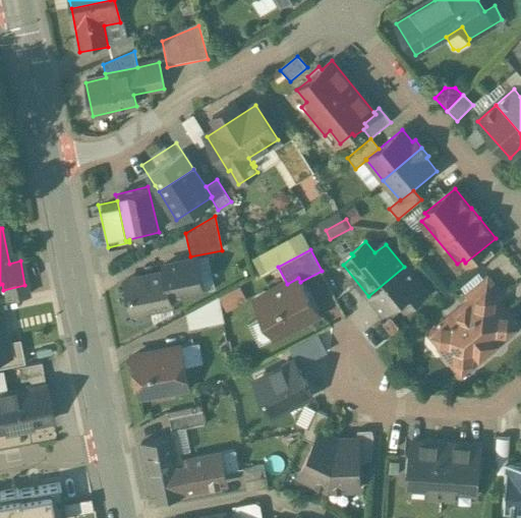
[(195,261),(163,267),(165,275),(170,299),(203,292),(195,261)]
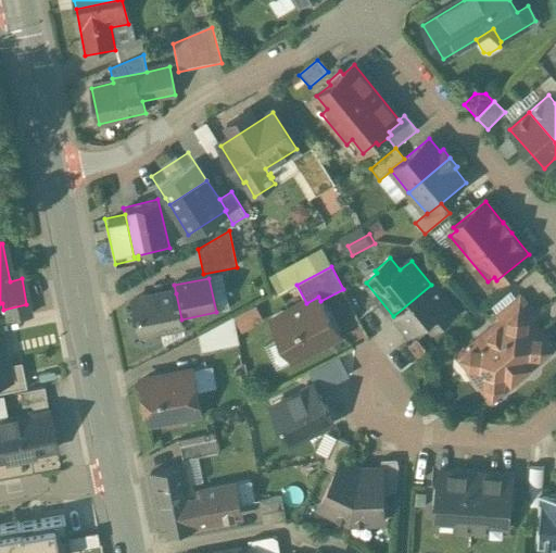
[(431,285),(393,316),(409,335),(425,322),(432,330),(454,313),(431,285)]
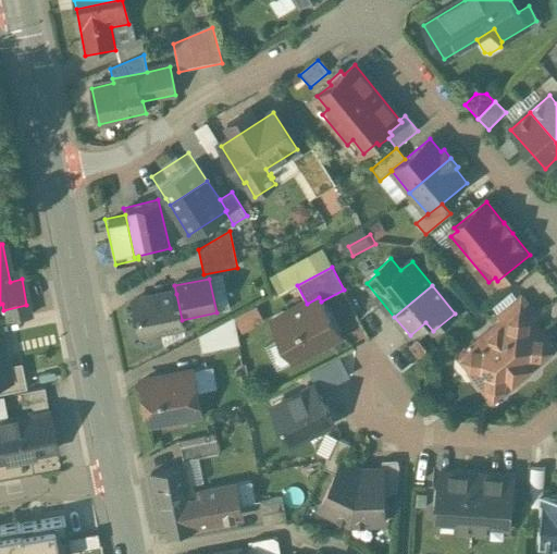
[(176,294),(133,303),(139,337),(184,328),(182,320),(176,294)]
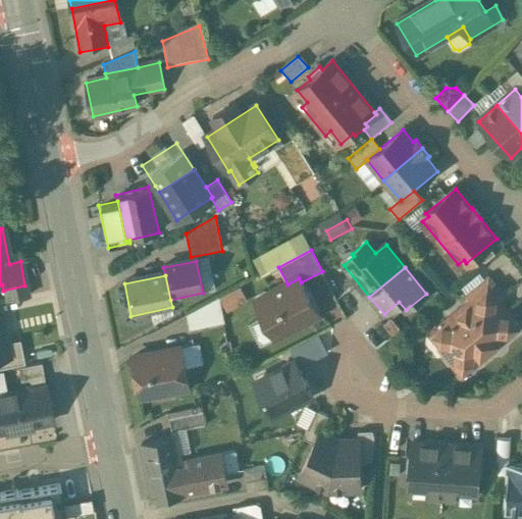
[(487,277),(466,296),(471,303),(482,315),(492,307),(504,298),(487,277)]
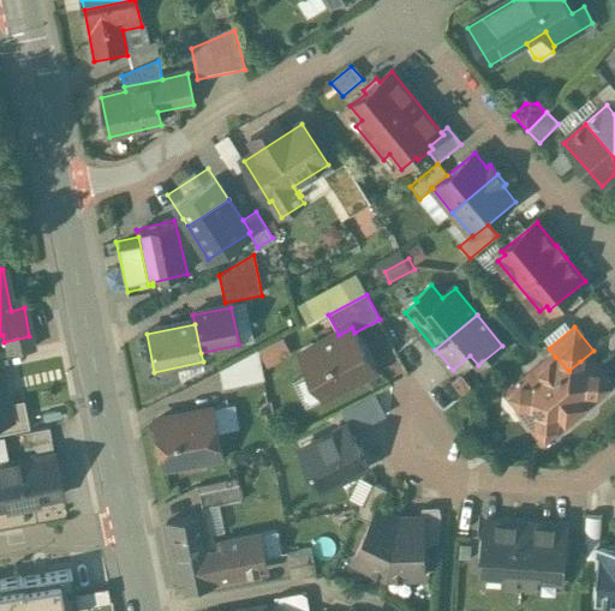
[(339,335),(302,355),(324,399),(375,371),(354,333),(352,328),(339,335)]
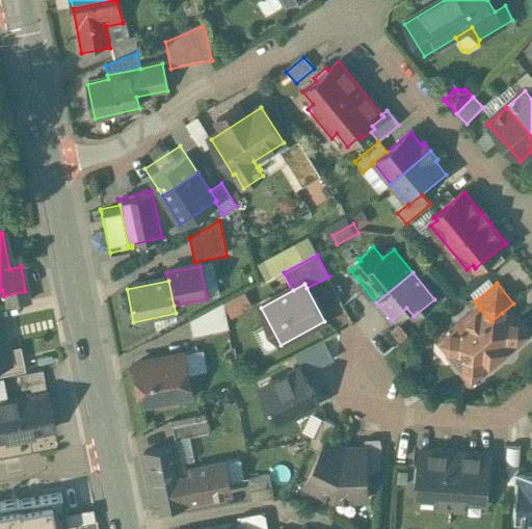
[(25,291),(3,296),(5,308),(28,303),(25,291)]
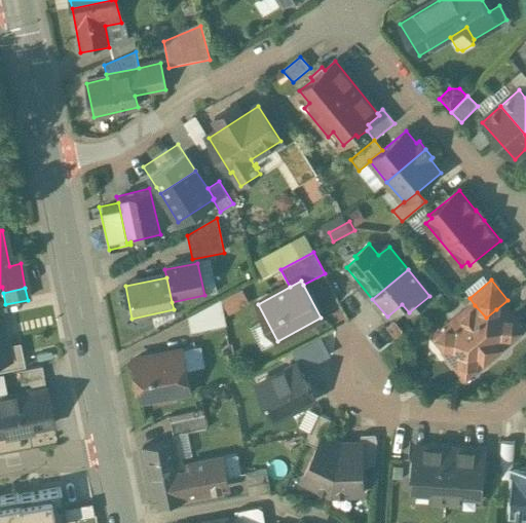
[(230,313),(252,304),(246,290),(224,299),(230,313)]
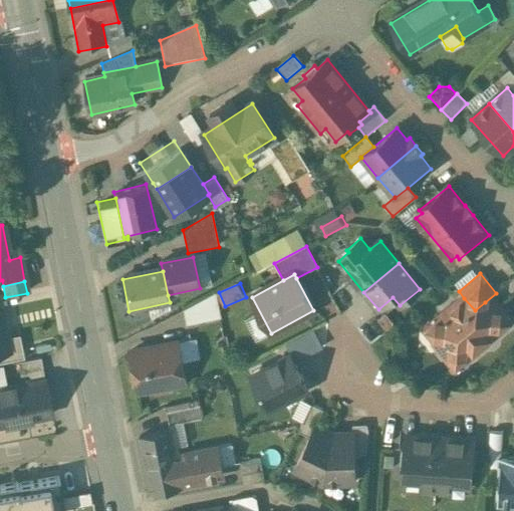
[(215,294),(183,311),(186,326),(220,319),(215,294)]
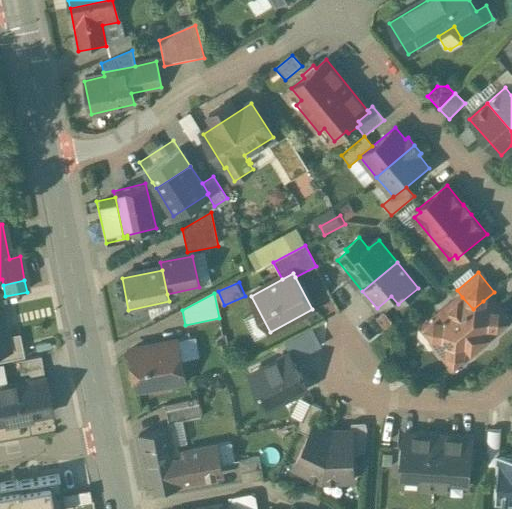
[(473,309),(462,297),(442,314),(444,317),(432,327),(445,342),(438,347),(454,366),(503,325),(483,301),(473,309)]
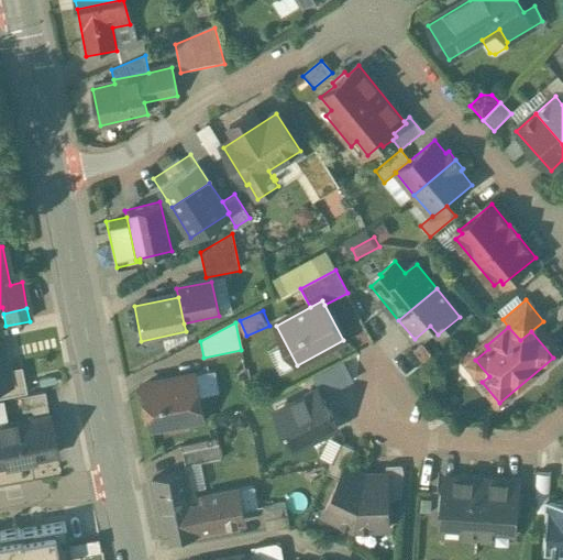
[(1,342),(0,341),(0,386),(10,385),(7,372),(1,342)]
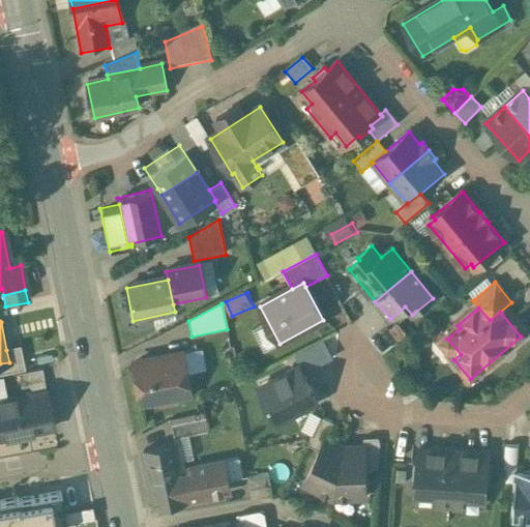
[(276,426),(321,403),(307,376),(336,360),(327,344),(254,382),(276,426)]
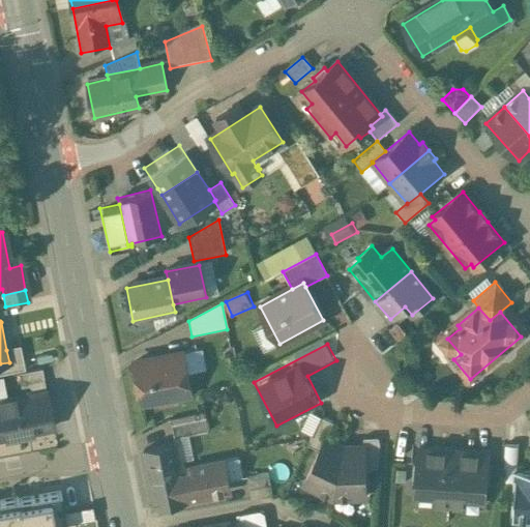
[(9,362),(0,363),(0,376),(25,371),(20,348),(6,350),(9,362)]
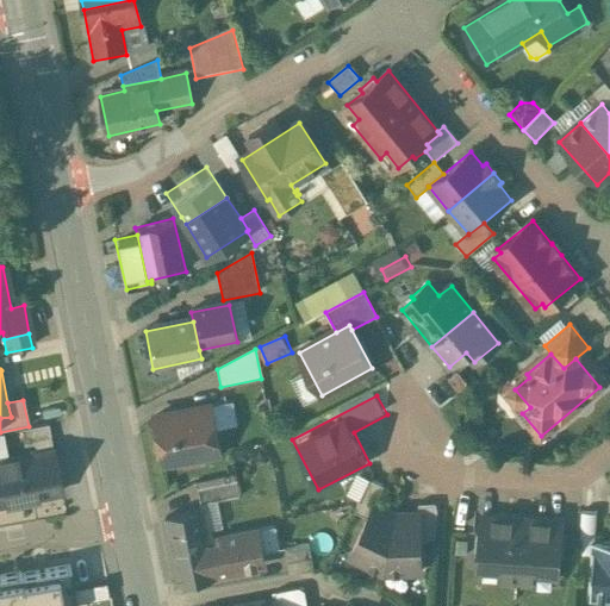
[(209,408),(154,419),(163,466),(176,463),(184,468),(193,466),(197,458),(217,455),(209,408)]
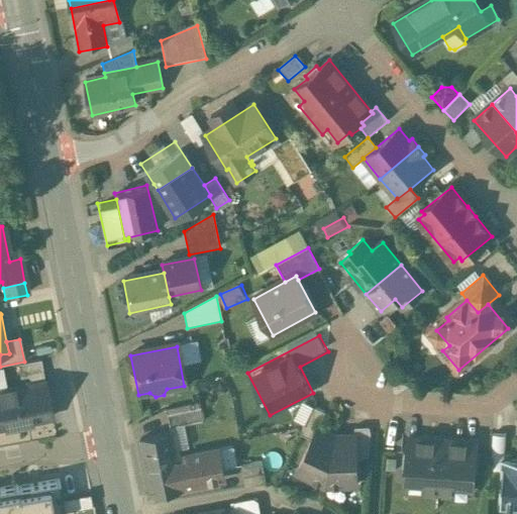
[(40,362),(17,367),(19,378),(42,374),(40,362)]
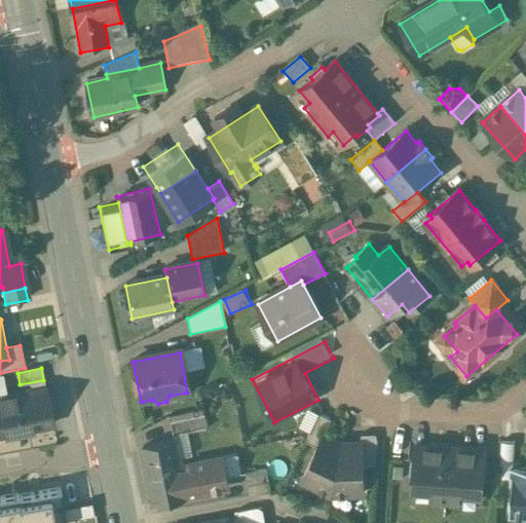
[(0,398),(0,437),(4,436),(4,437),(53,426),(45,388),(44,389),(4,398),(0,398)]
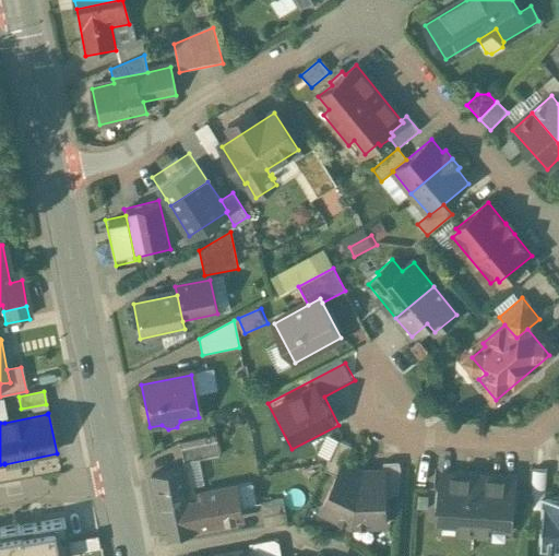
[(339,441),(324,471),(336,476),(343,464),(344,464),(352,448),(339,441)]
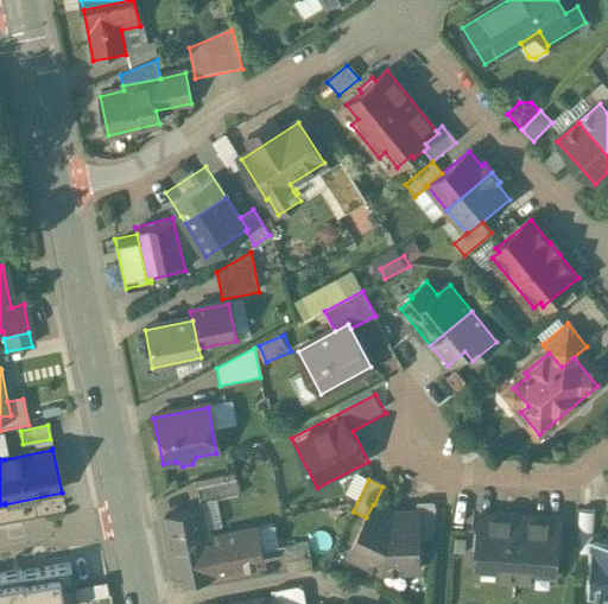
[(236,481),(196,490),(200,504),(240,496),(236,481)]
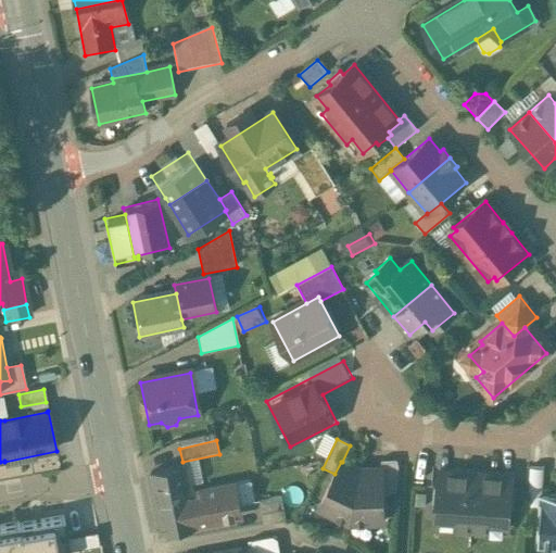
[(396,461),(380,462),(381,470),(382,470),(383,493),(396,493),(397,467),(396,461)]
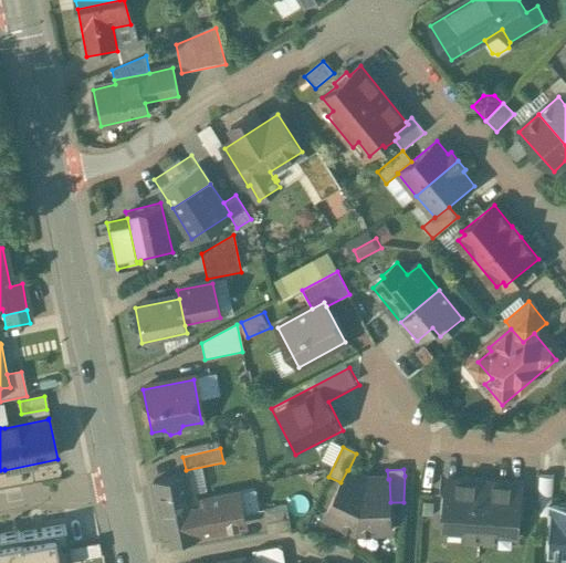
[(341,482),(324,518),(356,533),(367,480),(348,470),(347,470),(341,482)]
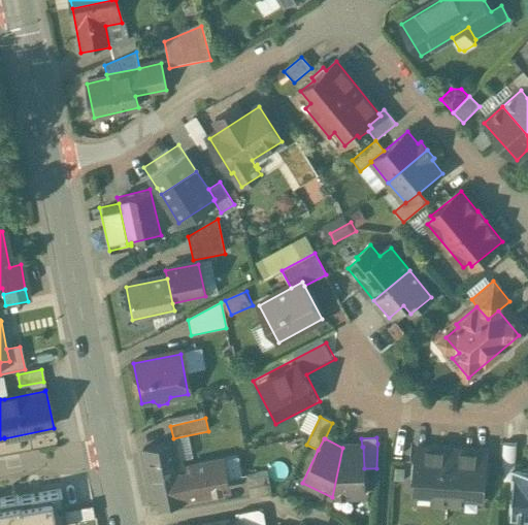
[(176,444),(142,451),(155,509),(188,501),(188,500),(182,470),(176,444)]
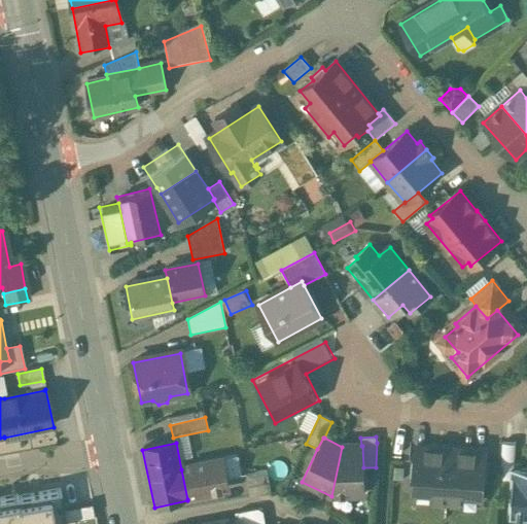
[(515,444),(502,444),(499,479),(513,480),(513,469),(514,469),(515,444)]
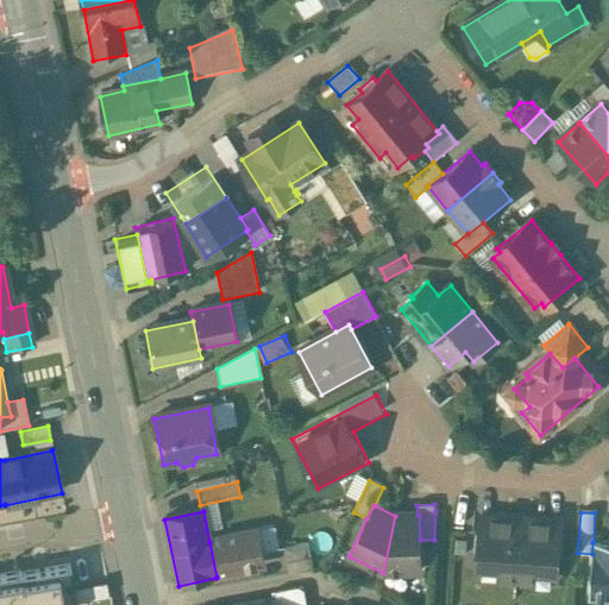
[(418,515),(395,516),(383,573),(421,572),(420,540),(419,515),(418,515)]
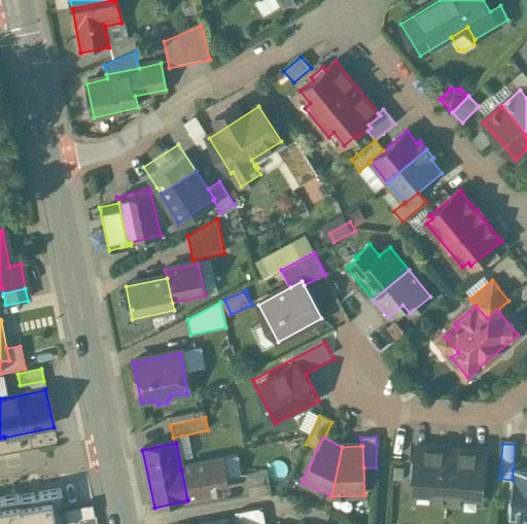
[(485,452),(415,447),(414,461),(411,461),(410,477),(413,477),(412,494),(428,495),(427,502),(465,504),(466,497),(482,499),(483,482),(487,482),(488,466),(484,466),(485,452)]
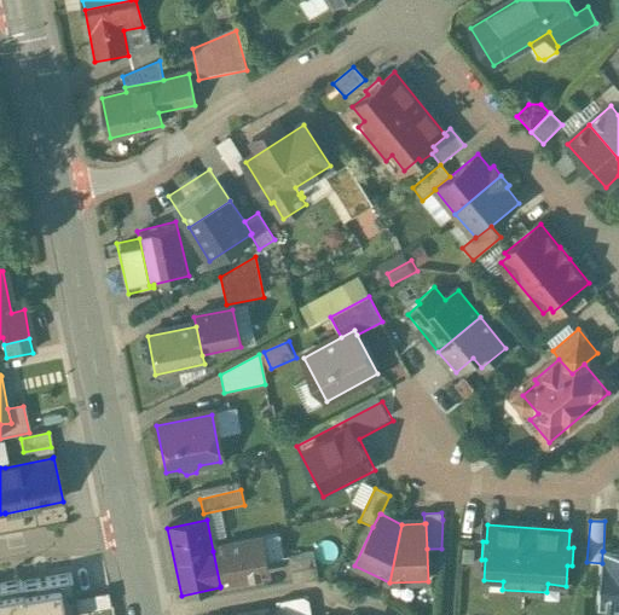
[(262,540),(213,551),(220,586),(249,580),(258,567),(267,564),(262,540)]
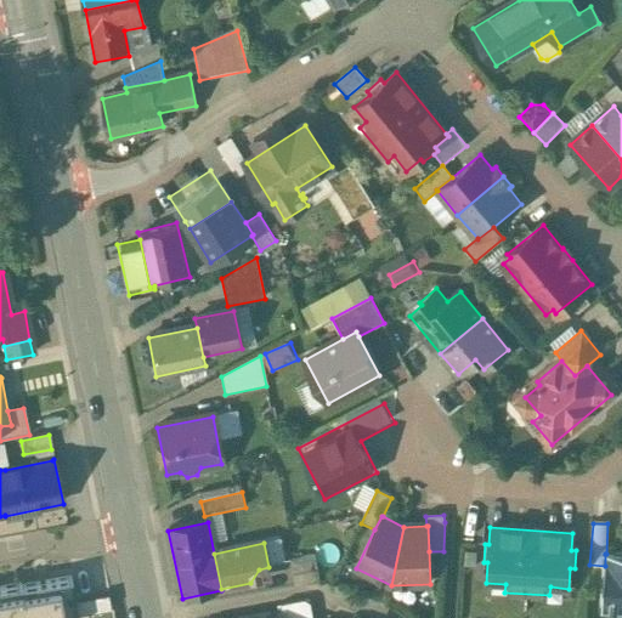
[(621,555),(606,554),(605,554),(605,566),(603,596),(621,597),(621,555)]
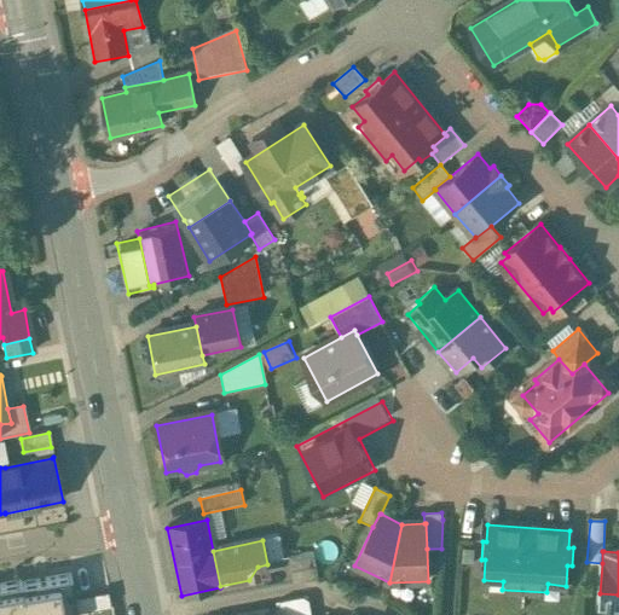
[(313,555),(288,560),(293,586),(318,581),(313,555)]
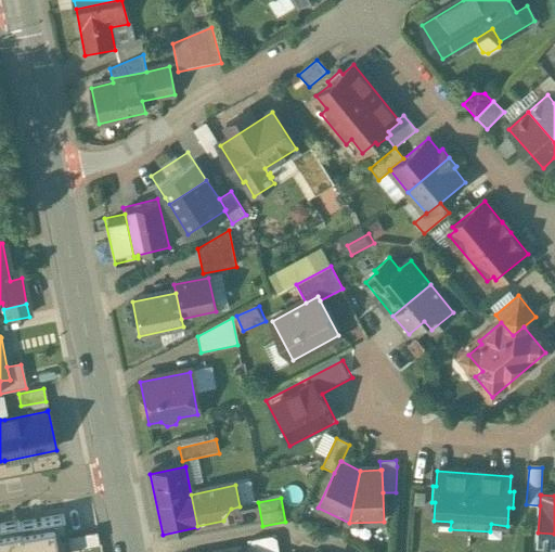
[(69,551),(64,517),(18,526),(23,551),(69,551)]
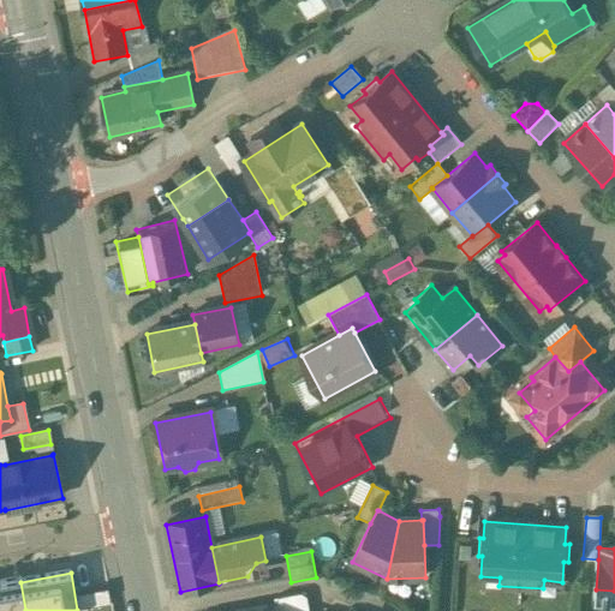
[(21,580),(0,582),(0,610),(25,610),(21,582),(21,580)]
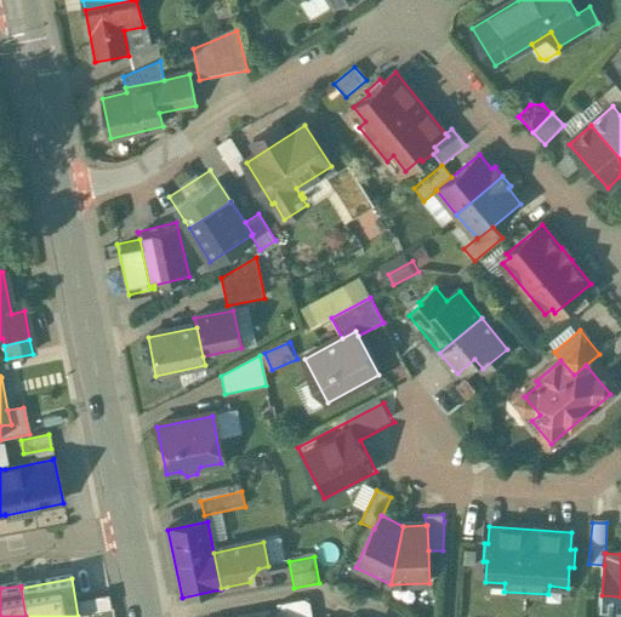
[(308,604),(305,601),(303,600),(295,603),(297,616),(311,616),(309,606),(309,605),(308,604)]
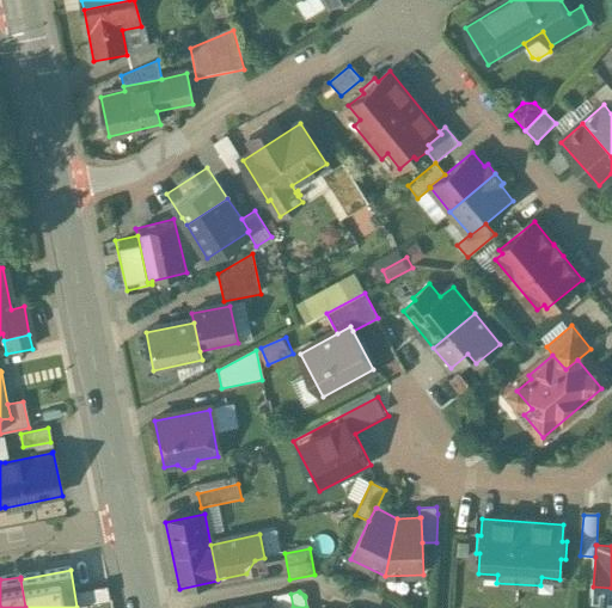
[(293,607),(291,594),(276,596),(277,606),(277,607),(293,607)]
